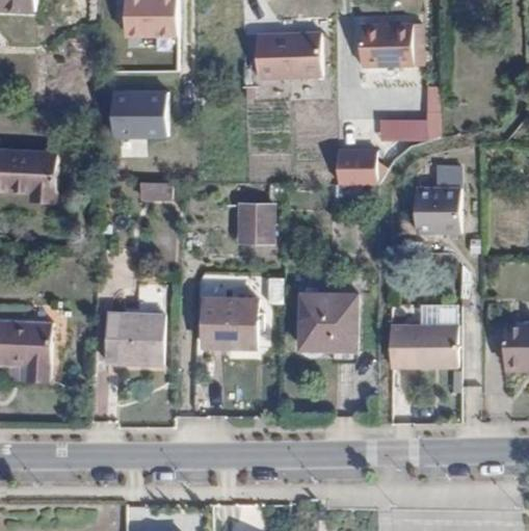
[(34,0),(0,0),(0,11),(34,14),(34,0)]
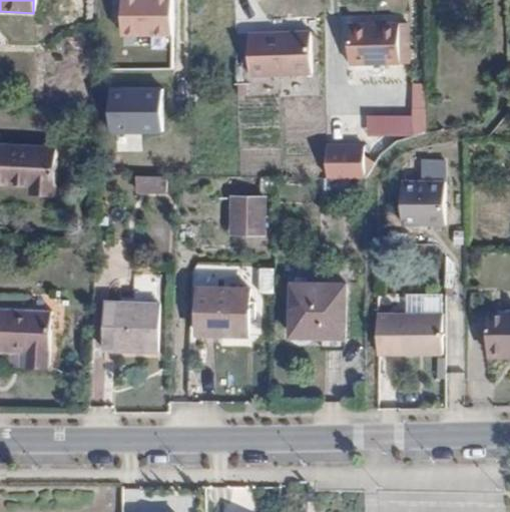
[(169,0),(120,0),(120,37),(169,38),(169,0)]
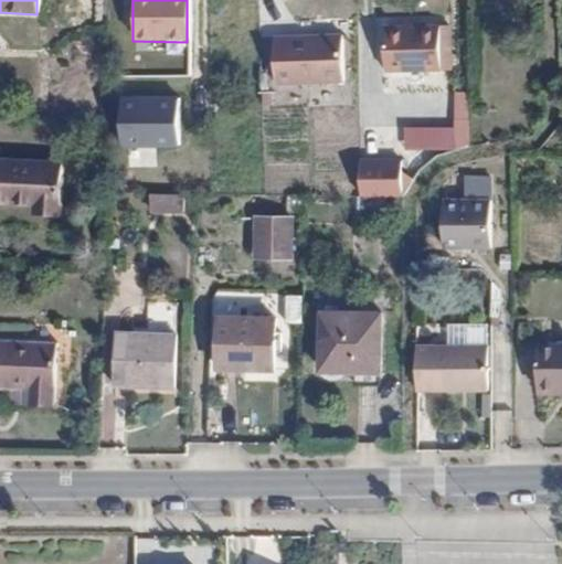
[(399,50),(435,50),(435,23),(399,24),(399,50)]
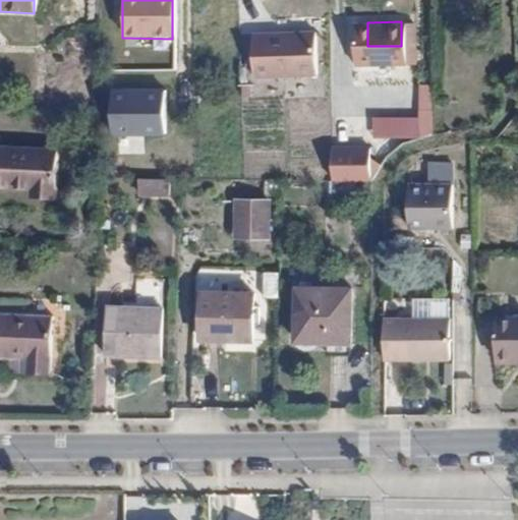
[(350,63),(367,63),(367,46),(367,22),(350,23),(350,63)]
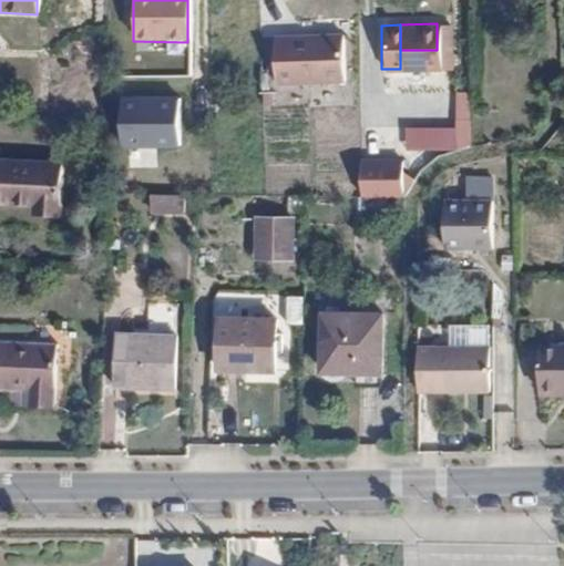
[(339,40),(272,39),(272,85),(339,88),(339,40)]
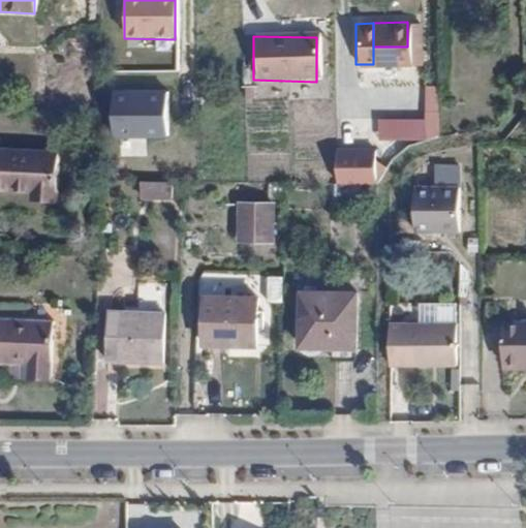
[(373,47),(373,64),(408,63),(407,47),(373,47)]
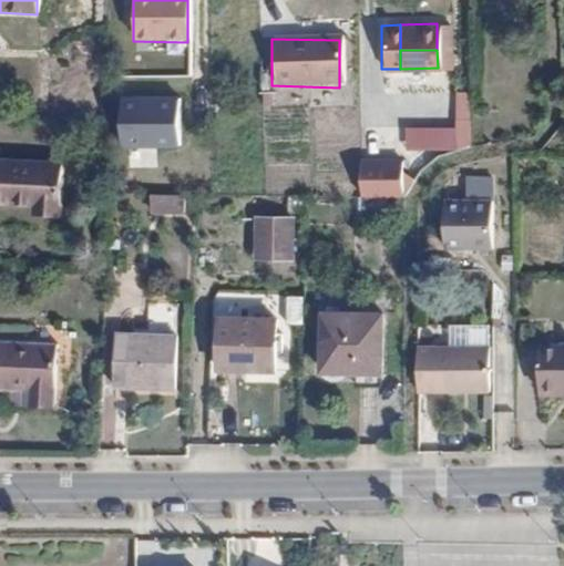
[(180,95),(120,95),(119,148),(180,148),(180,95)]
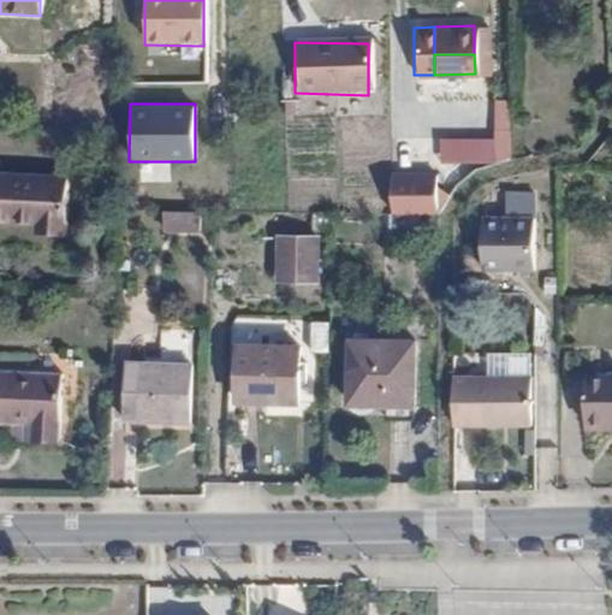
[(507,135),(435,136),(435,163),(507,163),(507,135)]
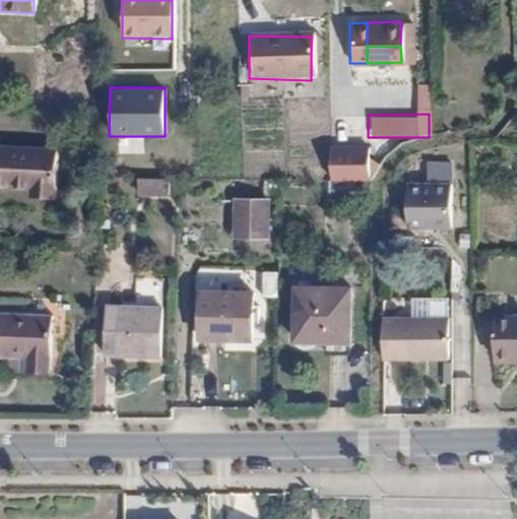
[(55,200),(57,178),(57,151),(0,148),(0,189),(29,191),(29,200),(55,200)]
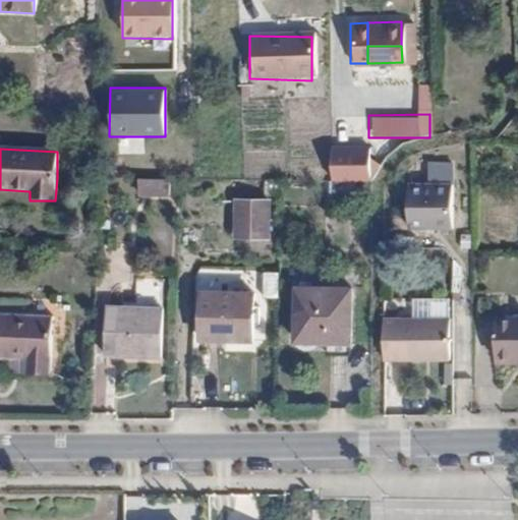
[(321,183),(367,183),(367,150),(321,150),(321,183)]
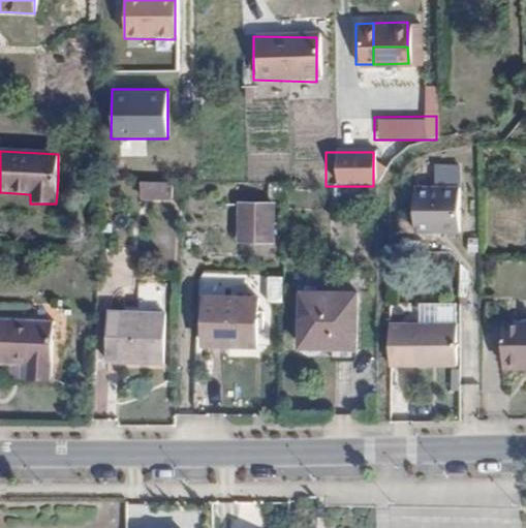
[(456,234),(459,164),(431,163),(431,184),(411,183),(409,231),(456,234)]
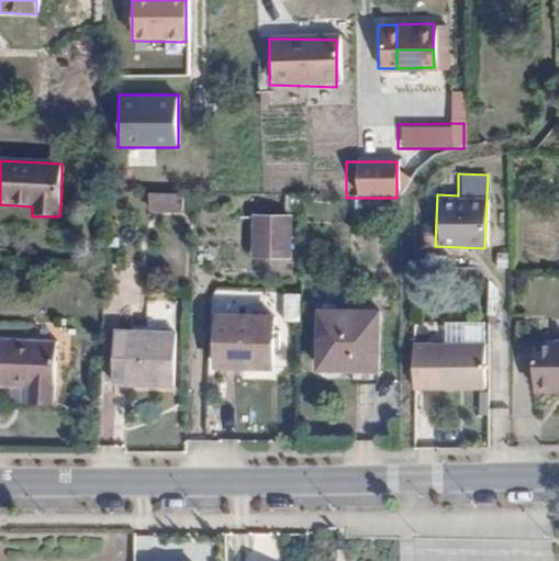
[(179,212),(179,192),(145,192),(146,213),(179,212)]
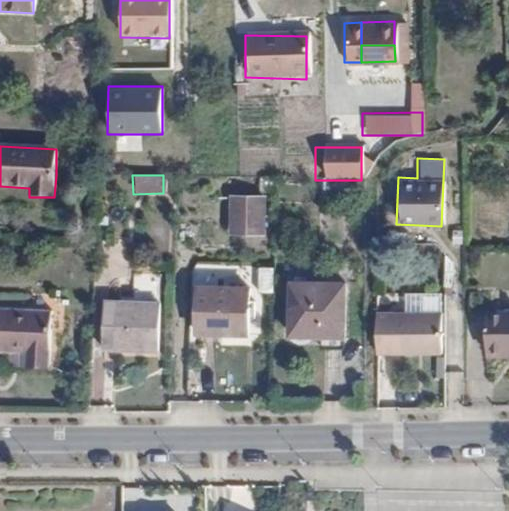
[(263,234),(263,199),(227,198),(227,234),(263,234)]
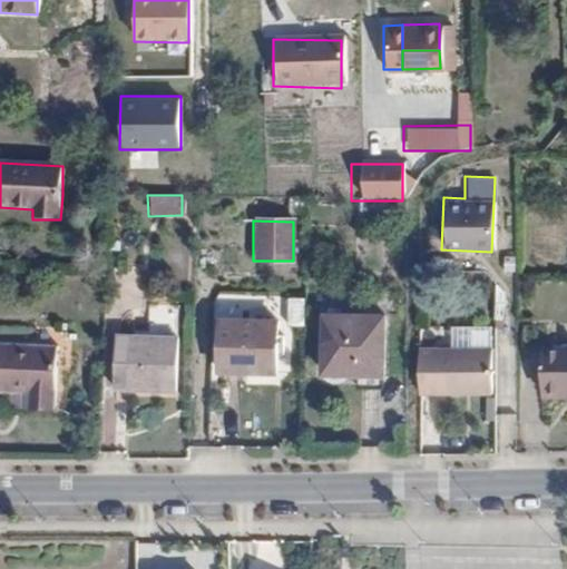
[(301,325),(302,298),(285,297),(284,325),(301,325)]
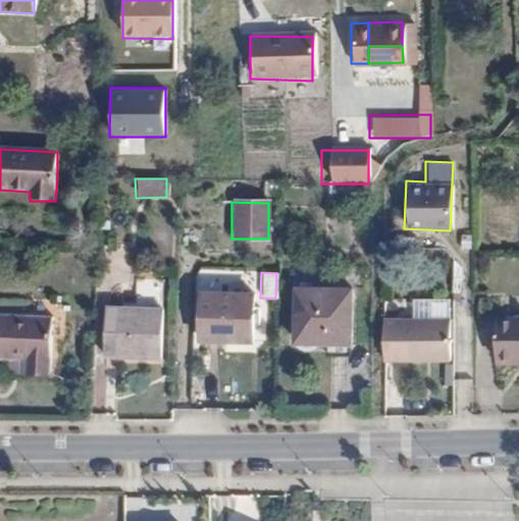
[(351,290),(296,289),(294,345),(349,347),(351,290)]
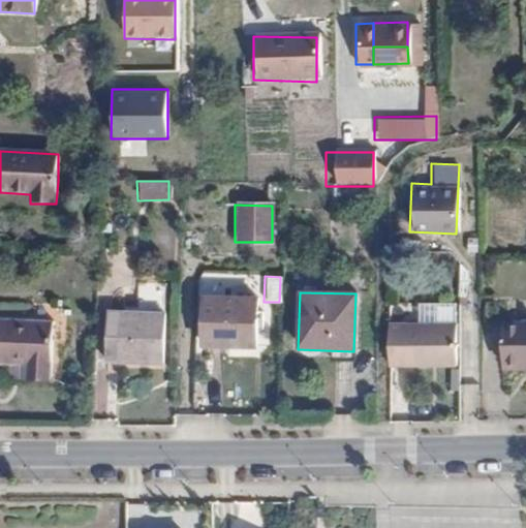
[(254,348),(255,299),(203,298),(202,346),(254,348)]
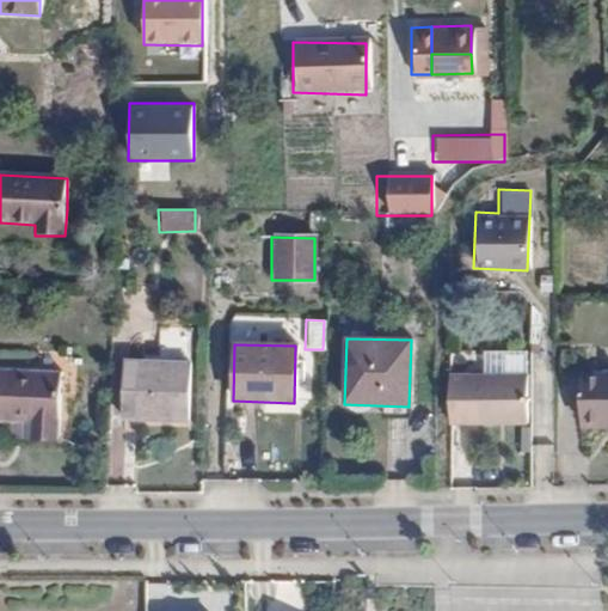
[(186,421),(188,364),(123,361),(121,420),(186,421)]
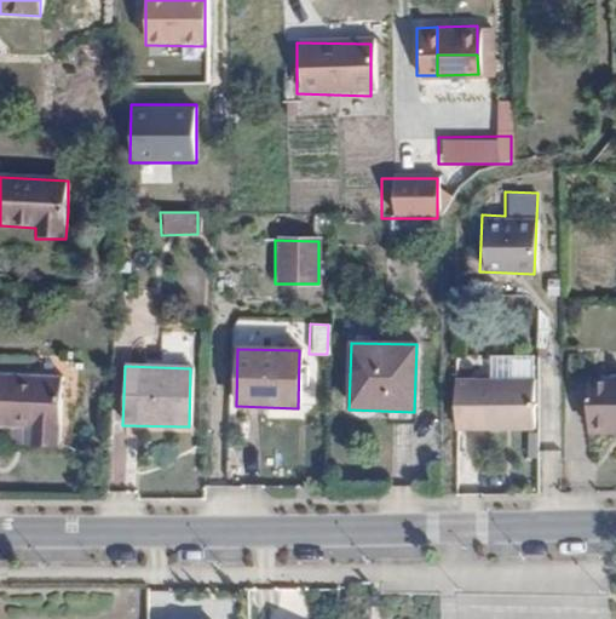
[(33,430),(32,445),(59,446),(62,378),(0,374),(0,428),(13,429),(33,430)]
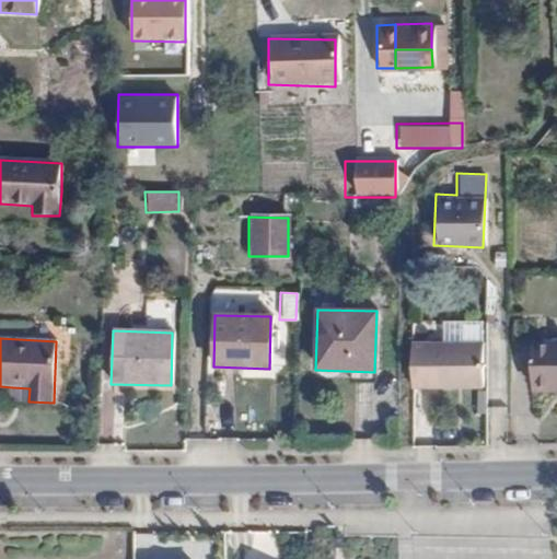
[(556,341),(526,342),(528,386),(556,384),(556,341)]
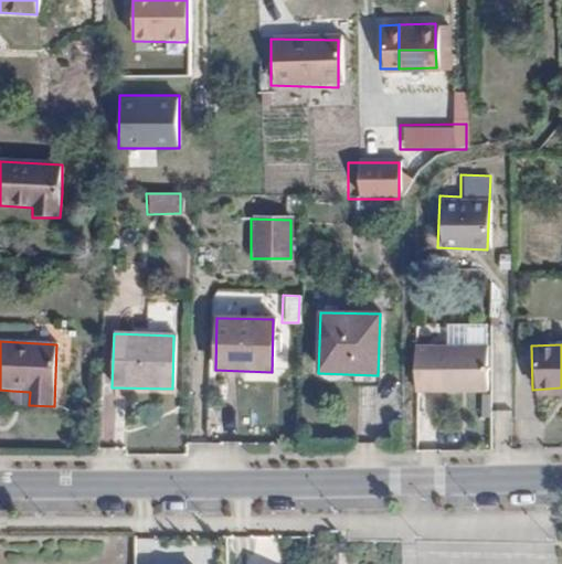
[(485,347),(414,348),(414,391),(485,390),(485,347)]
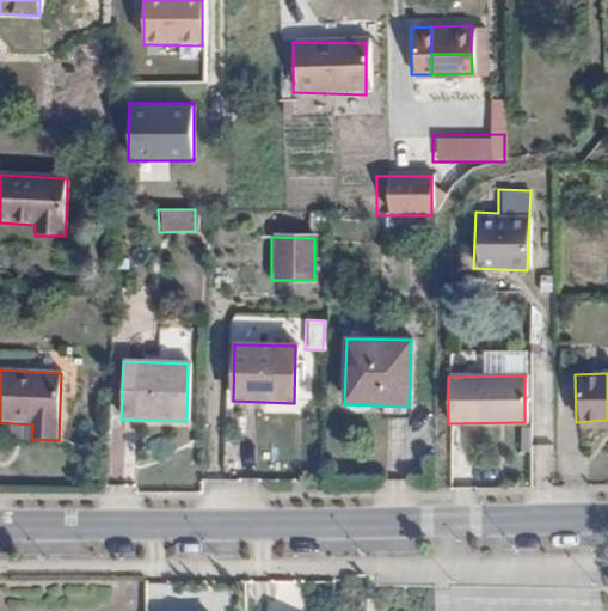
[(12,438),(31,439),(32,425),(13,423),(12,438)]
